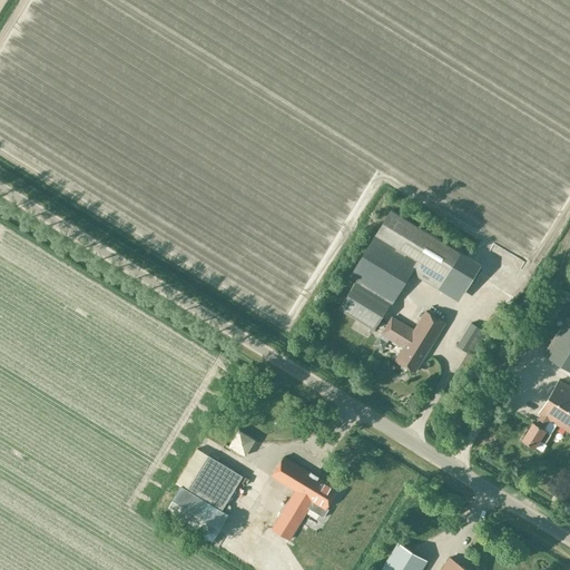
[(415,274),(438,238),(392,210),(351,276),(356,279),(338,308),(374,330),(410,271),(415,274)]
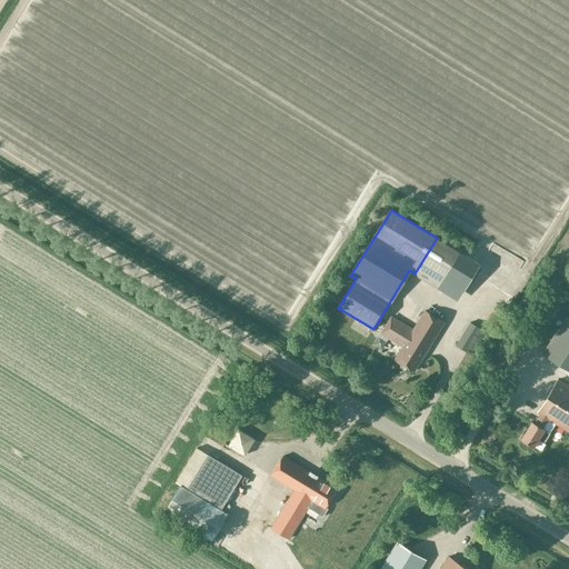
[(540,225),(553,230),(558,219),(545,213),(540,225)]
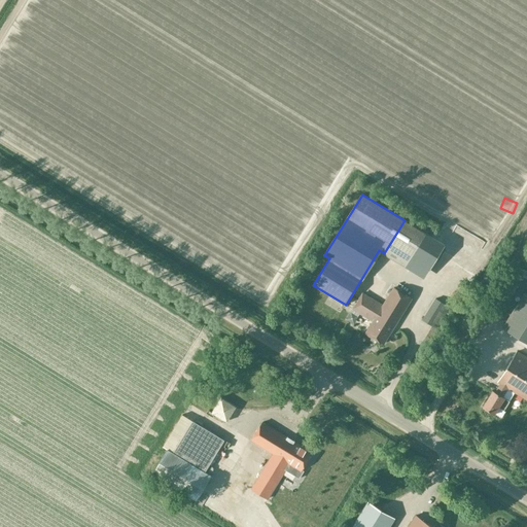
[(405,220),(384,253),(424,278),(445,245),(405,220)]
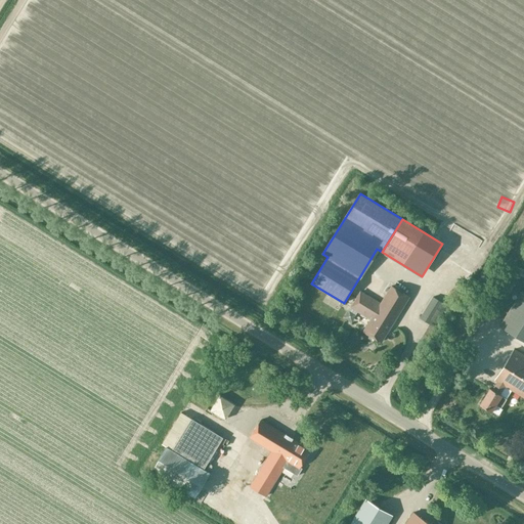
[(381,342),(408,296),(391,286),(381,303),(360,291),(350,307),(370,319),(363,331),(381,342)]
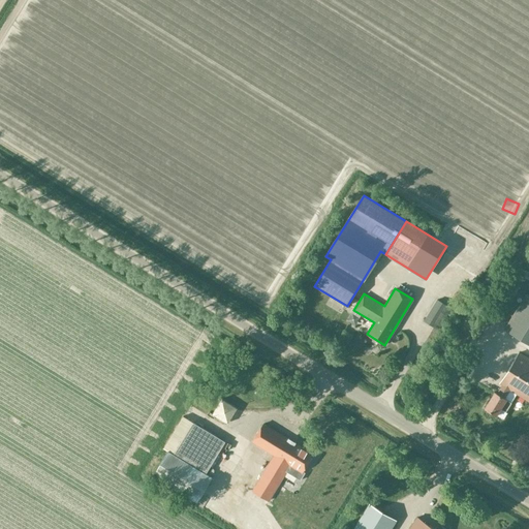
[(528,296),(526,293),(504,329),(528,344),(528,296)]
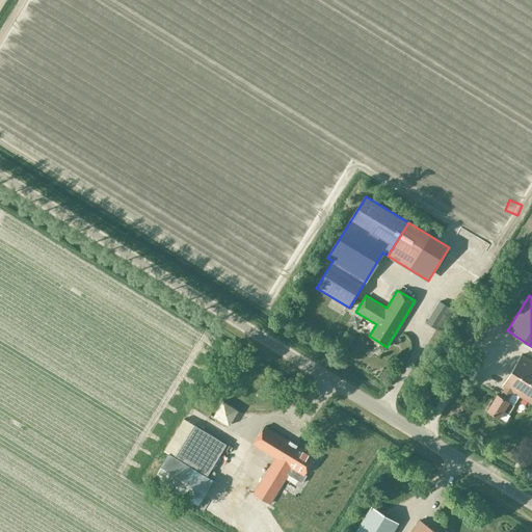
[(441,331),(454,310),(439,300),(425,322),(441,331)]
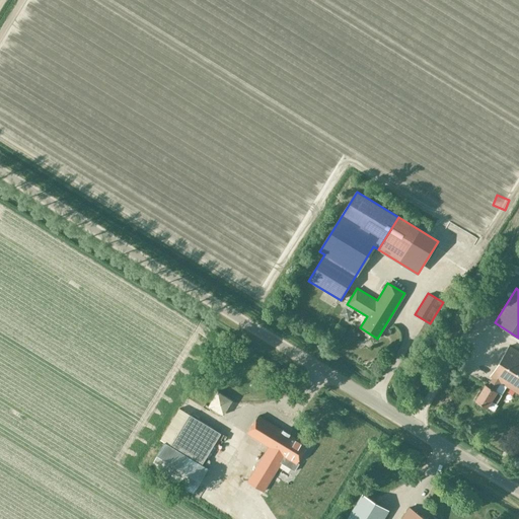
[(496,391),(495,390),(500,382),(518,393),(518,352),(509,346),(490,376),(493,377),(487,385),(485,384),(475,400),(487,408),(491,400),(496,403),(501,395),(496,391)]
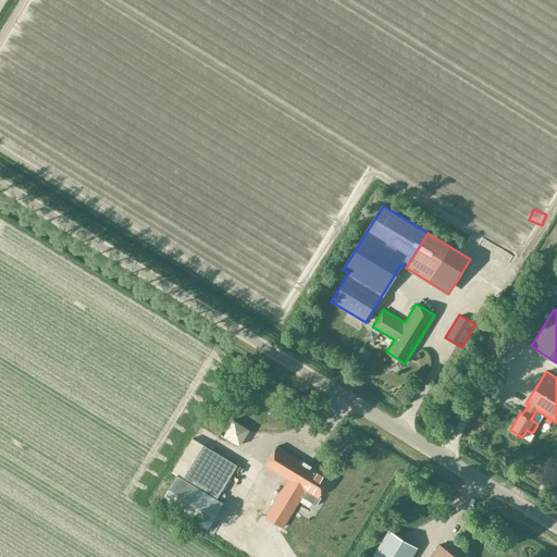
[(238,446),(249,430),(233,420),(223,435),(238,446)]
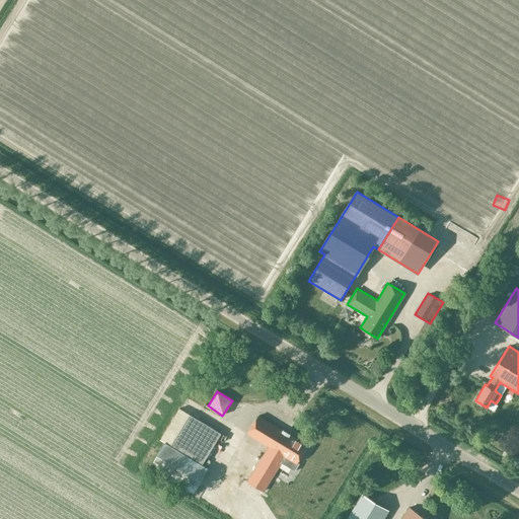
[(201,464),(220,433),(178,408),(159,440),(164,442),(149,466),(193,493),(208,468),(201,464)]
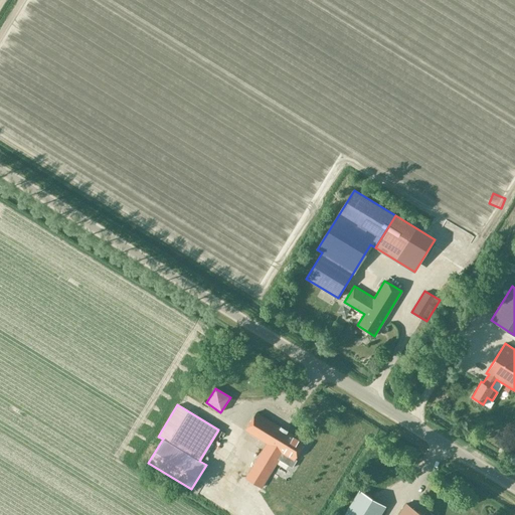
[(295,459),(305,442),(256,412),(245,430),(268,443),(245,478),(261,487),(279,459),(292,468),(297,460),(295,459)]
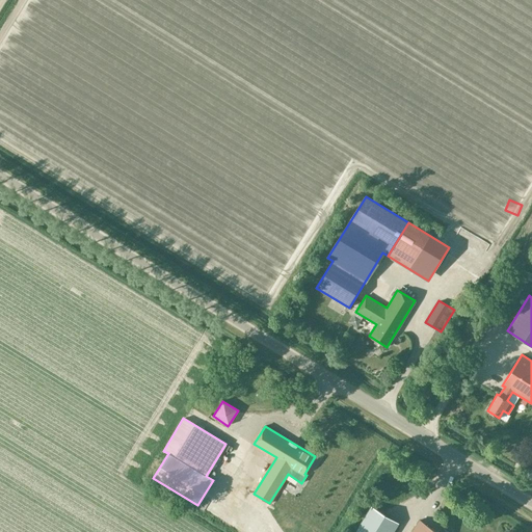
[(265,456),(261,466),(267,469),(271,459),(265,456)]
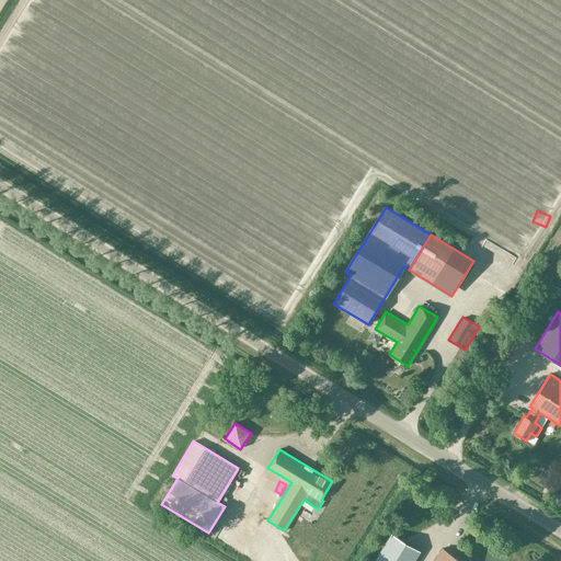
[(413,560),(420,551),(390,533),(373,560),(413,560)]
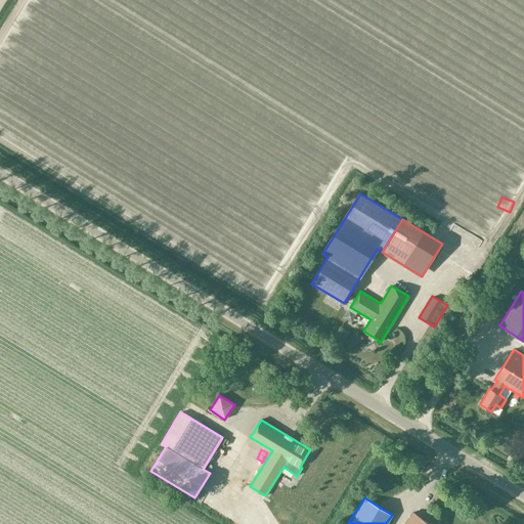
[(430,523),(411,512),(403,523),(430,523)]
